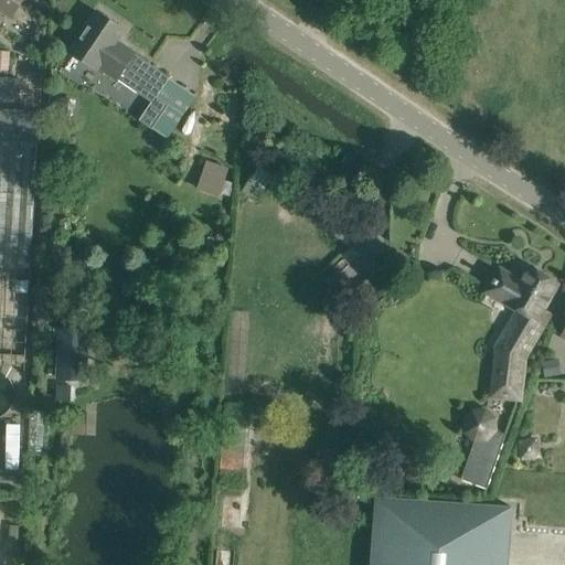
[(0,0),(0,10),(12,18),(23,0),(0,0)]
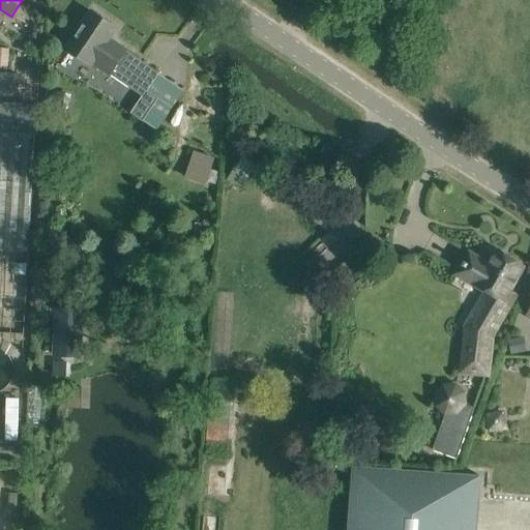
[(81,30),(67,49),(90,64),(92,61),(131,89),(133,87),(144,95),(131,113),(143,121),(158,99),(147,91),(152,85),(159,76),(107,39),(109,37),(115,28),(92,12),(81,30)]
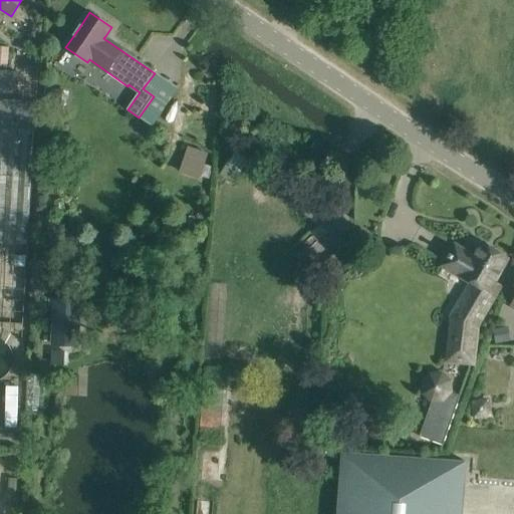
[(0,46),(0,61),(10,63),(11,47),(0,46)]
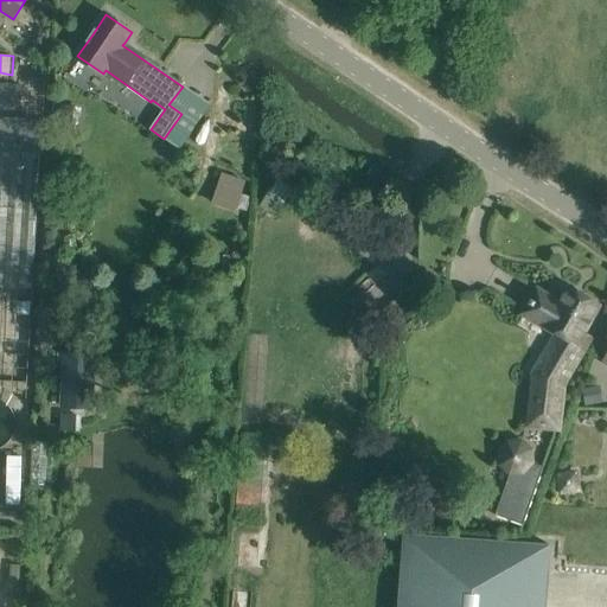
[(0,107),(20,108),(21,84),(0,83),(0,107)]
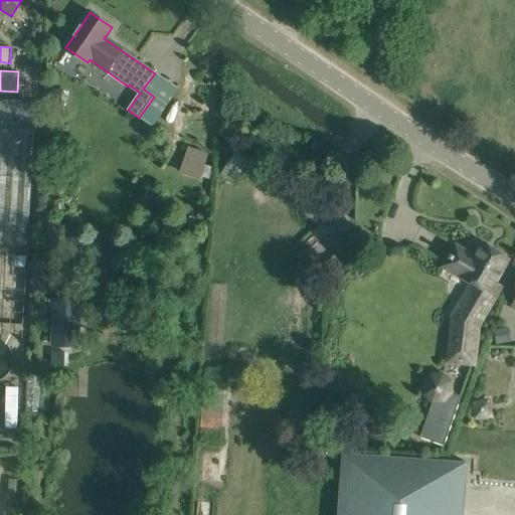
[(34,104),(0,102),(0,333),(22,334),(34,104)]
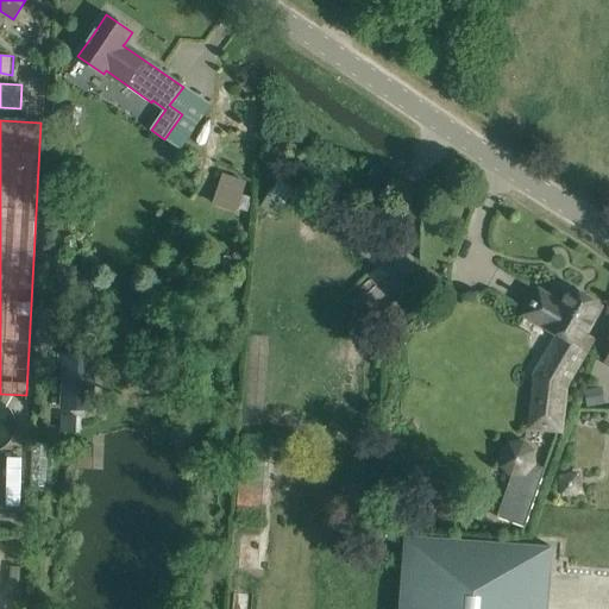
[(224,171),(213,203),(238,212),(249,180),(224,171)]
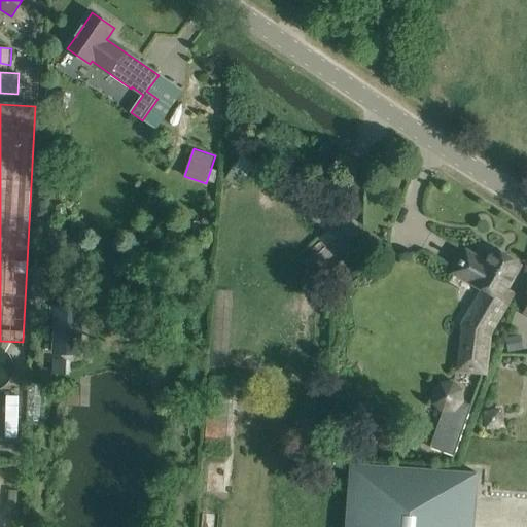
[(486,290),(465,325),(460,366),(484,370),(486,338),(512,293),(505,289),(520,266),(495,251),(488,265),(467,252),(455,272),(486,290)]
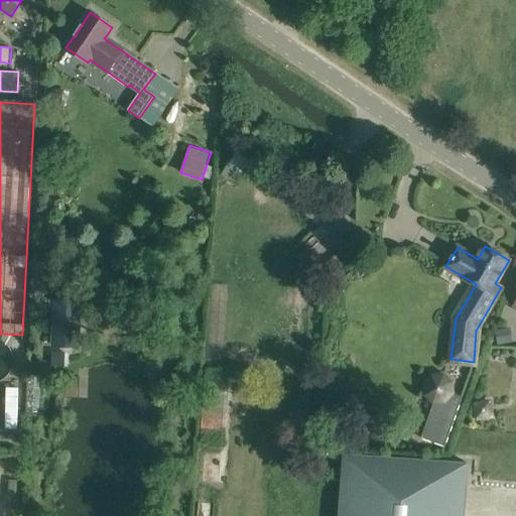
[(54,302),(53,347),(81,347),(82,303),(54,302)]
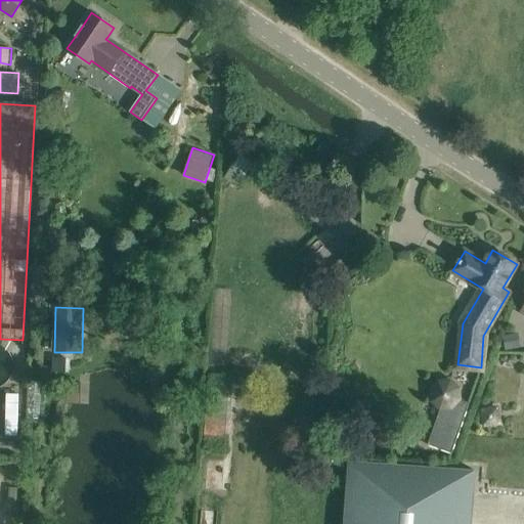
[(518,336),(501,339),(504,351),(520,348),(518,336)]
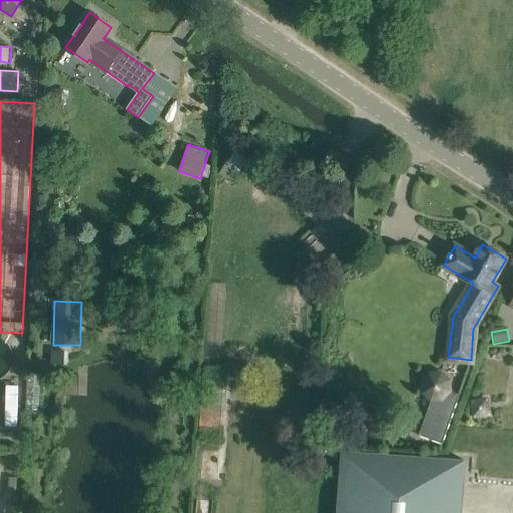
[(0,380),(15,354),(0,345),(0,380)]
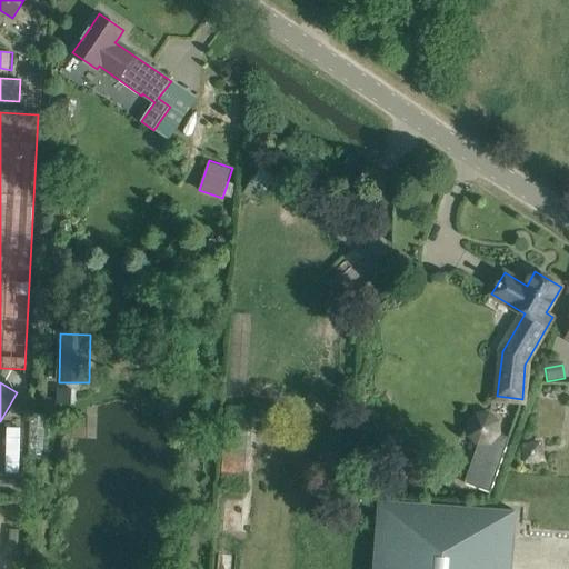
[(250,411),(226,410),(222,487),(247,488),(250,411)]
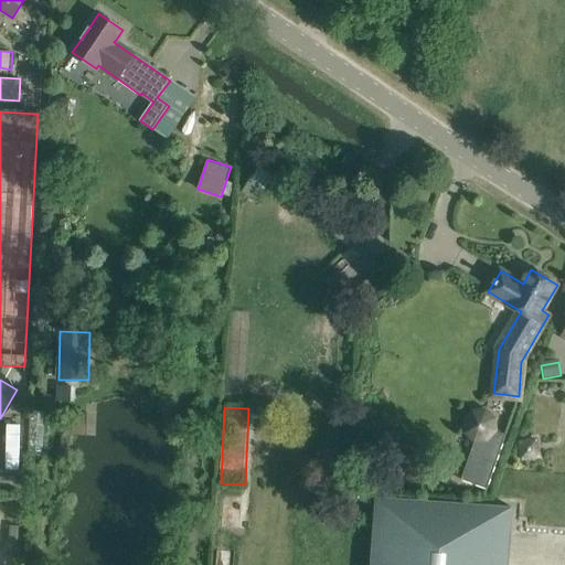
[(464,435),(473,444),(461,480),(487,489),(505,436),(498,434),(496,419),(484,409),(472,411),(462,419),(464,435)]
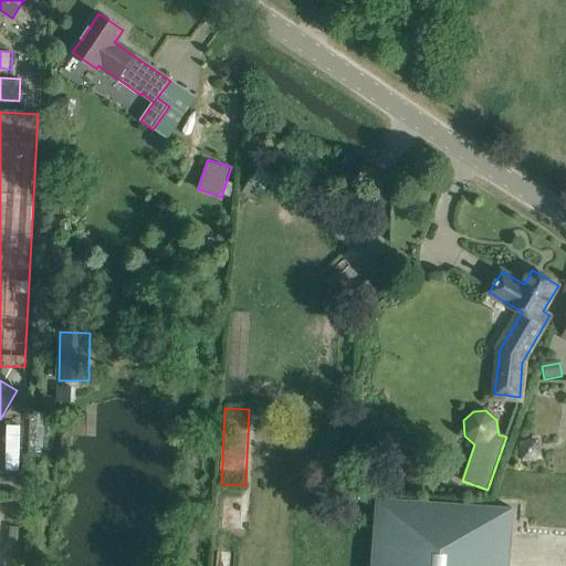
[(6,470),(20,470),(20,426),(7,426),(6,470)]
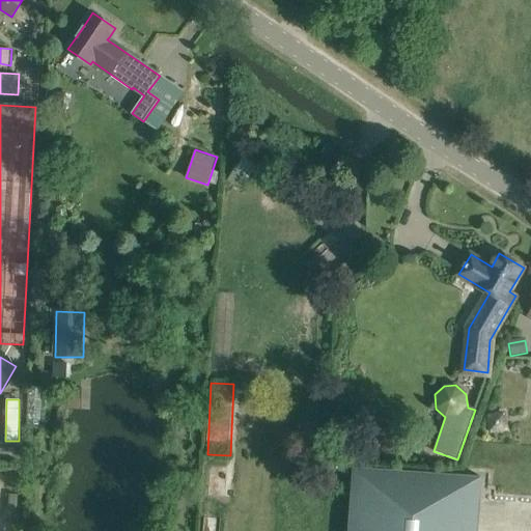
[(508,431),(505,412),(485,415),(488,435),(508,431)]
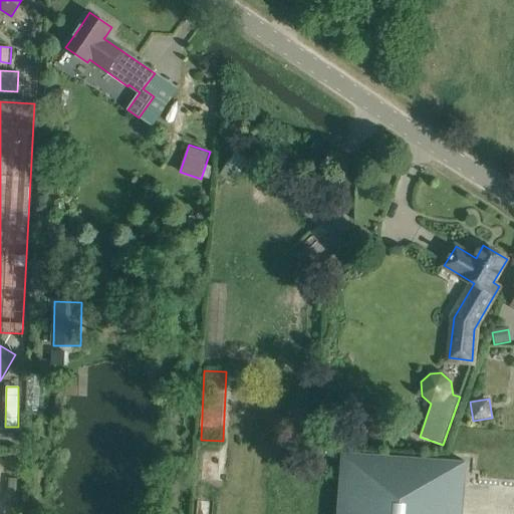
[(205,448),(204,475),(225,476),(226,448),(205,448)]
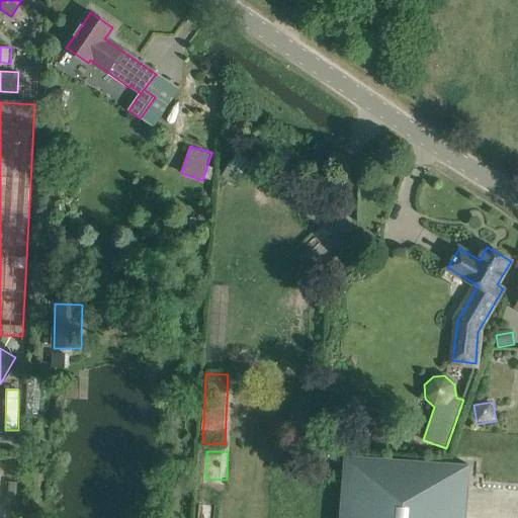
[(345,456),(340,517),(465,517),(469,465),(345,456)]
